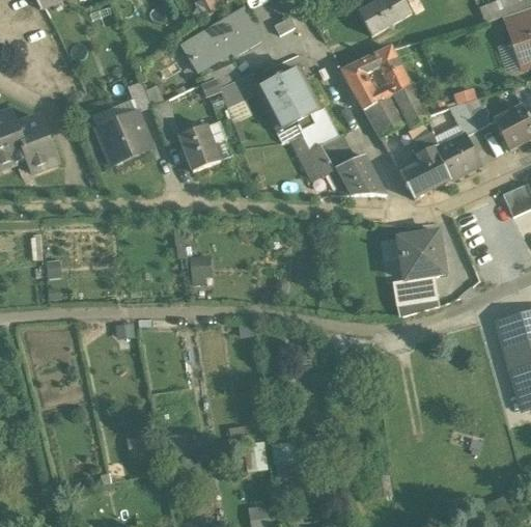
[(205,0),(212,10),(228,0),(205,0)]
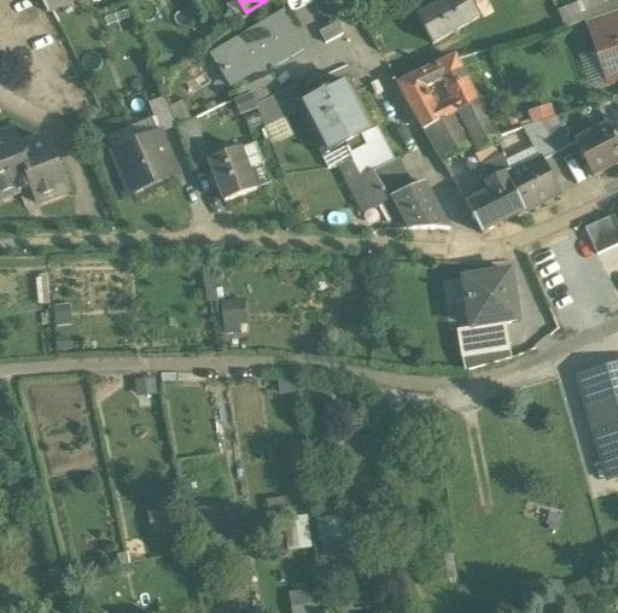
[(436,0),(417,12),(433,41),(479,15),(471,0),(436,0)]
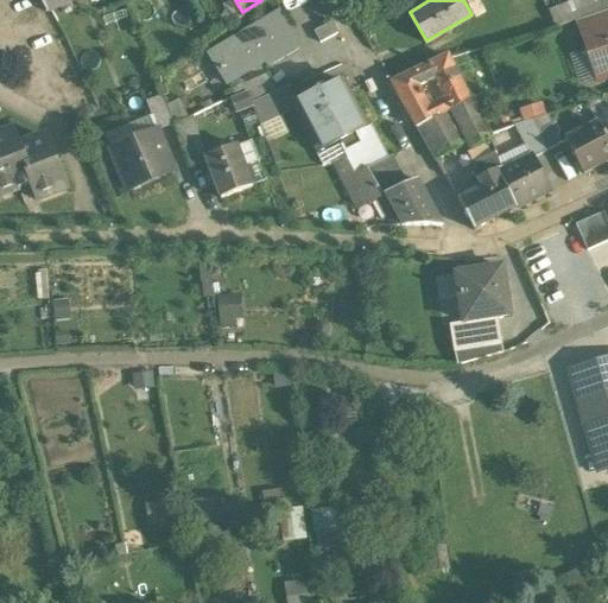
[(565,0),(549,7),(555,23),(605,8),(607,6),(607,0),(565,0)]
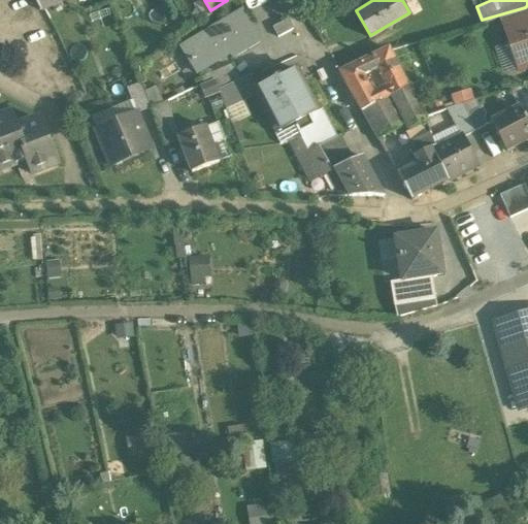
[(527,6),(525,8),(502,14),(506,27),(527,19),(527,6)]
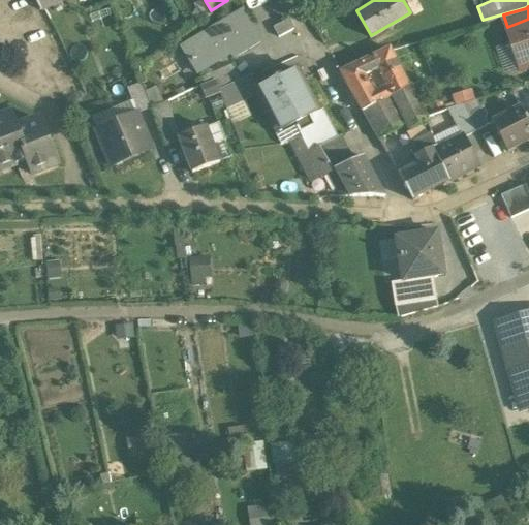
[(261,38),(242,7),(182,44),(198,71),(231,51),(234,55),(261,38)]
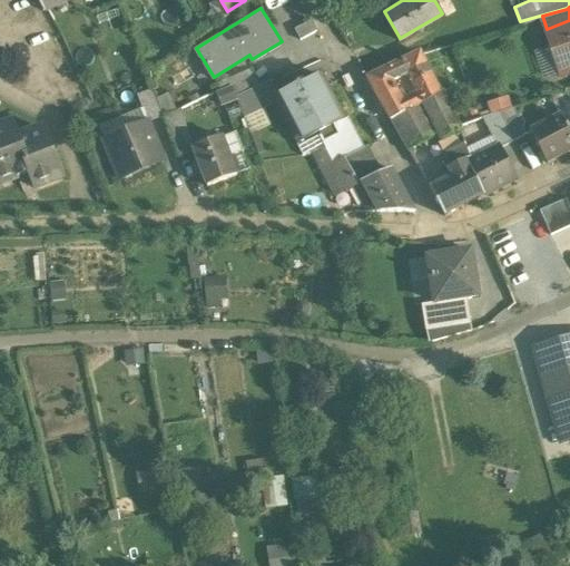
[(316,29),(312,18),(295,27),(301,37),(316,29)]
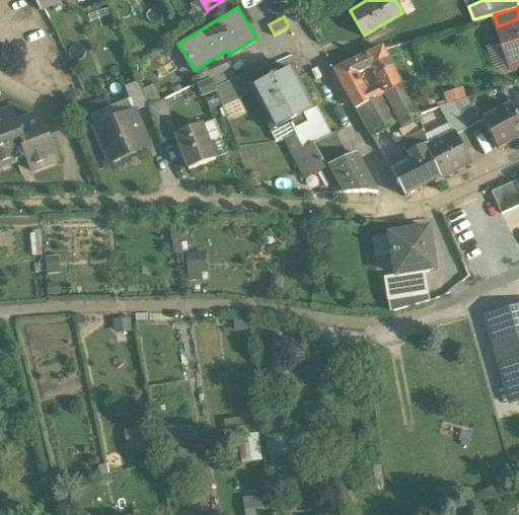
[(518,18),(498,26),(511,67),(518,63),(518,18)]
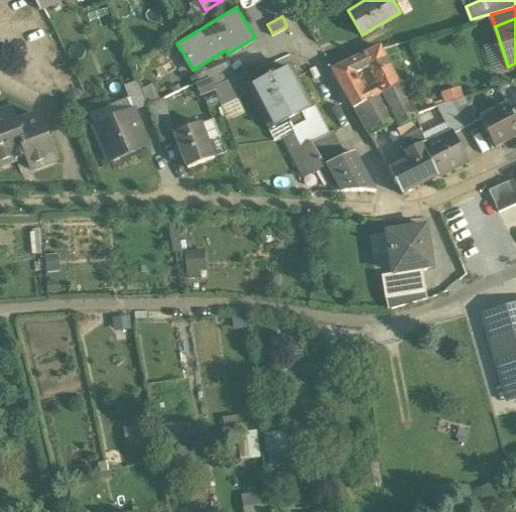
[(379,46),(332,68),(354,106),(383,92),(399,84),(379,46)]
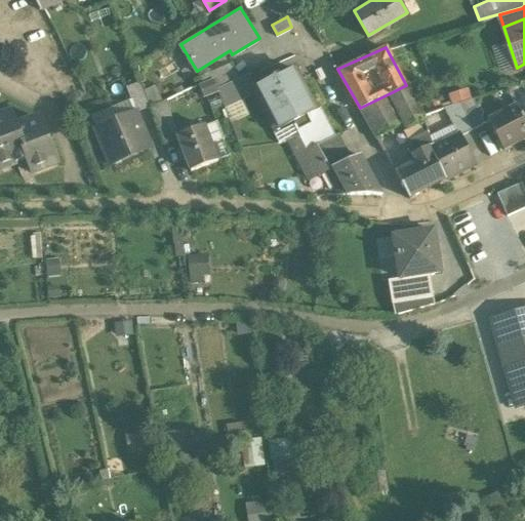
[(215,86),(238,77),(231,61),(200,75),(202,80),(211,75),(215,86)]
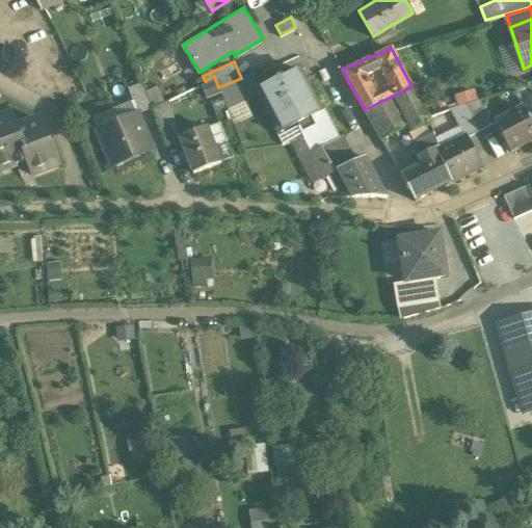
[(319,110),(297,69),(275,79),(274,78),(258,86),(261,91),(278,125),(294,116),(303,136),(313,150),(320,147),(340,136),(324,107),(319,110)]
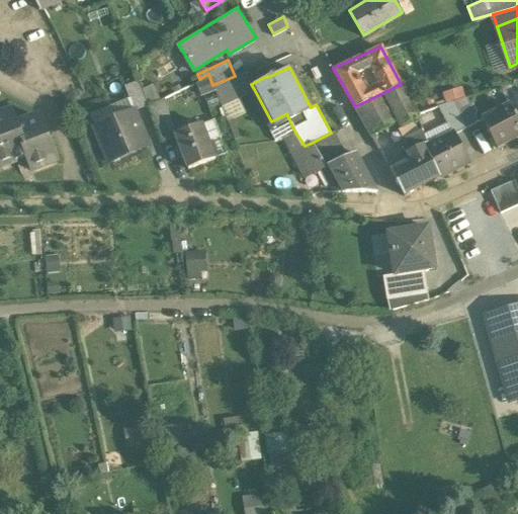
[(254,89),(251,84),(245,72),(235,76),(212,85),(214,89),(221,105),(240,96),(254,89)]
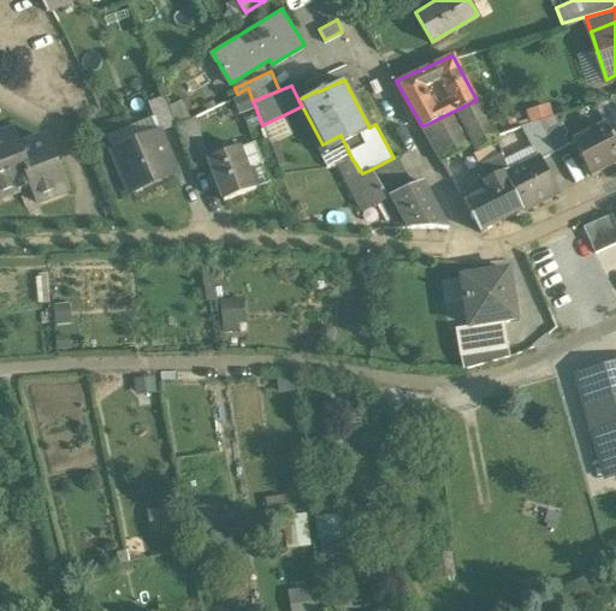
[(255,106),(253,101),(248,88),(237,94),(235,95),(241,112),(255,106)]
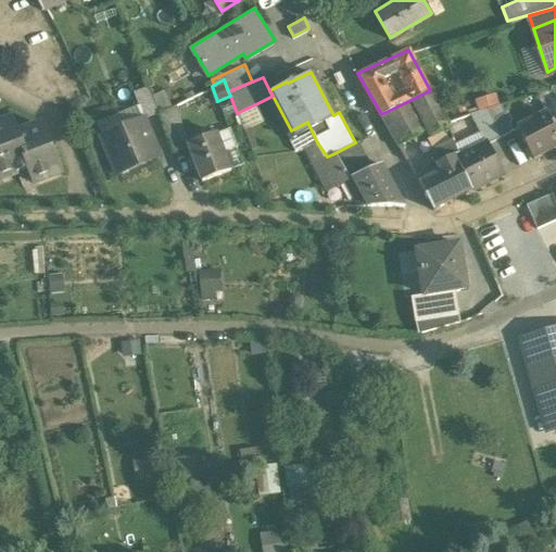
[(144,116),(146,117),(159,111),(149,84),(134,90),(142,117),(144,116)]
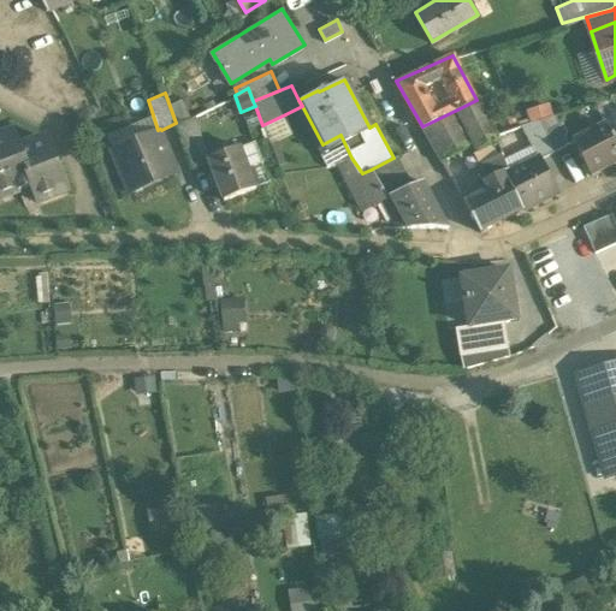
[(605,120),(615,114),(615,107),(610,96),(594,102),(605,120)]
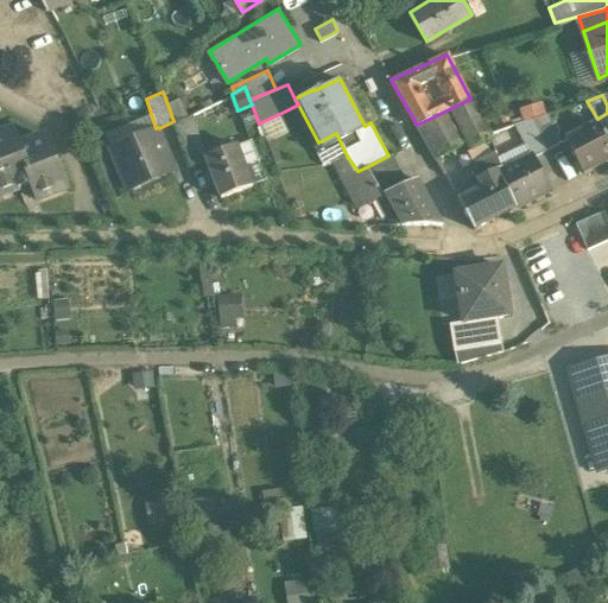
[(491,137),(470,99),(451,108),(467,140),(470,146),(491,137)]
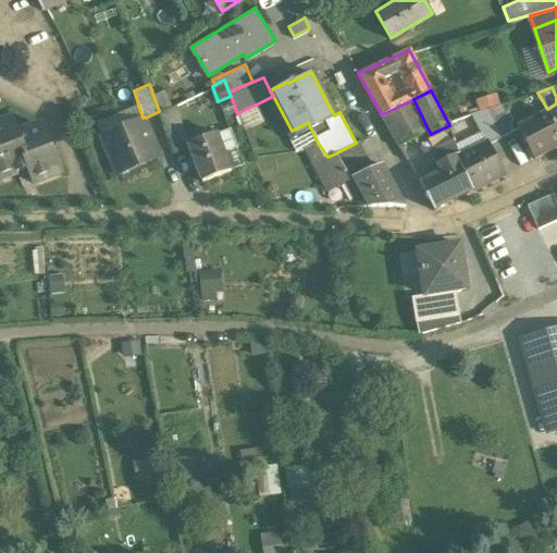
[(413,99),(382,114),(398,144),(428,128),(413,99)]
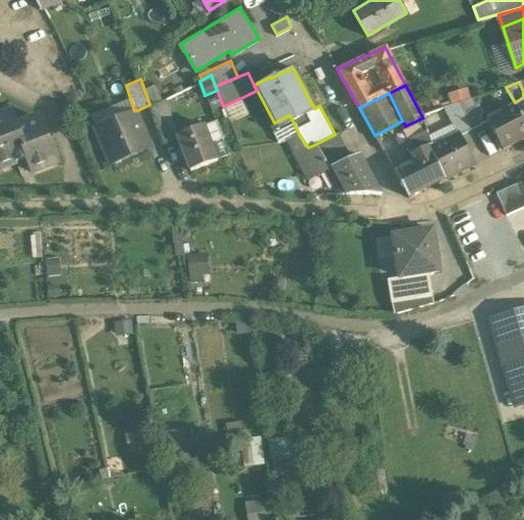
[(475,96),(457,101),(471,128),(484,122),(481,116),(482,112),(475,96)]
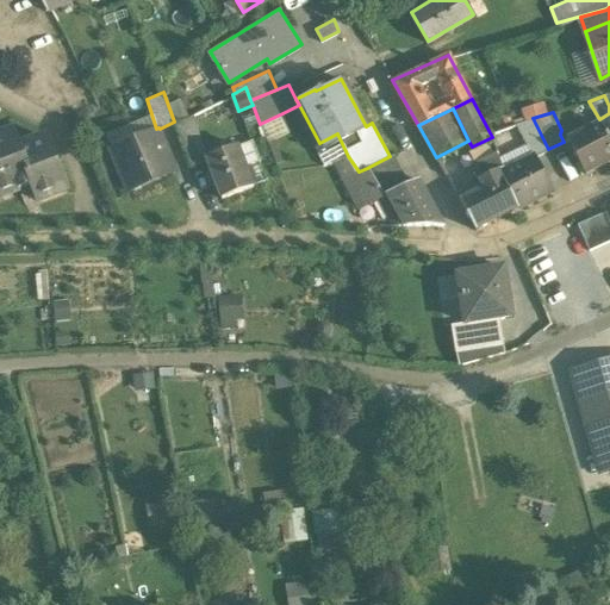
[(207,156),(209,155),(192,113),(174,122),(191,164),(207,157),(207,156)]
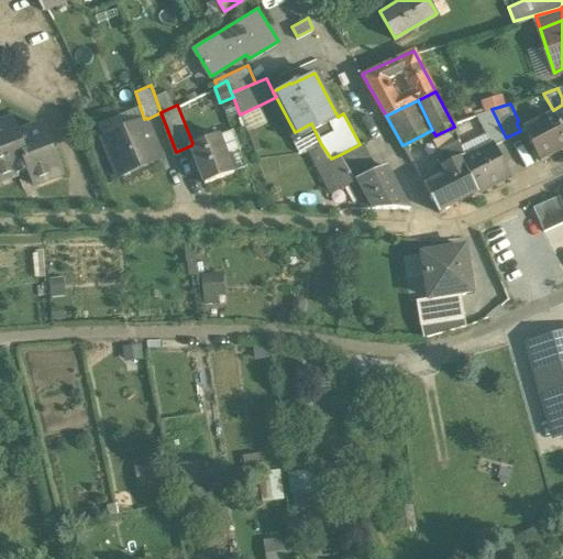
[(261,105),(240,114),(245,131),(267,121),(261,105)]
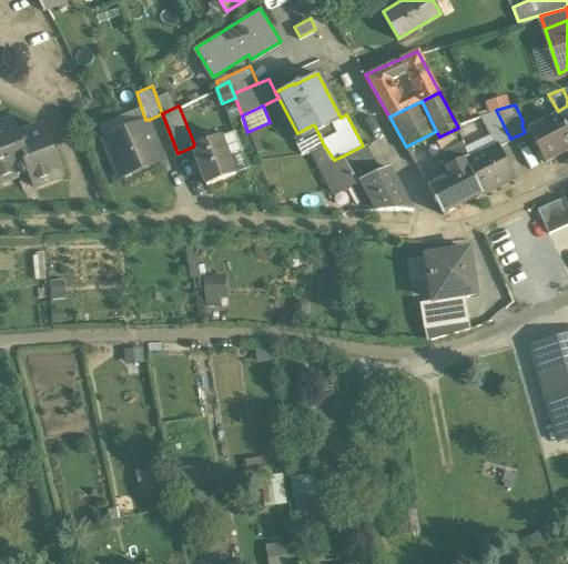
[(559,112),(567,128),(567,106),(558,111),(559,112)]
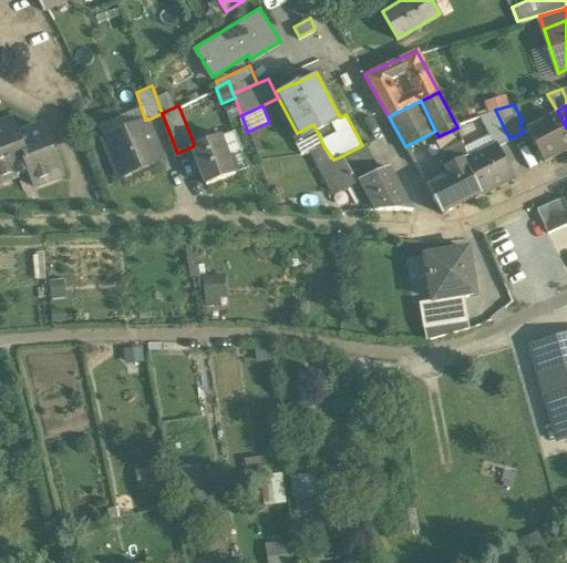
[(498,145),(509,139),(495,110),(480,115),(495,144),(497,143),(498,145)]
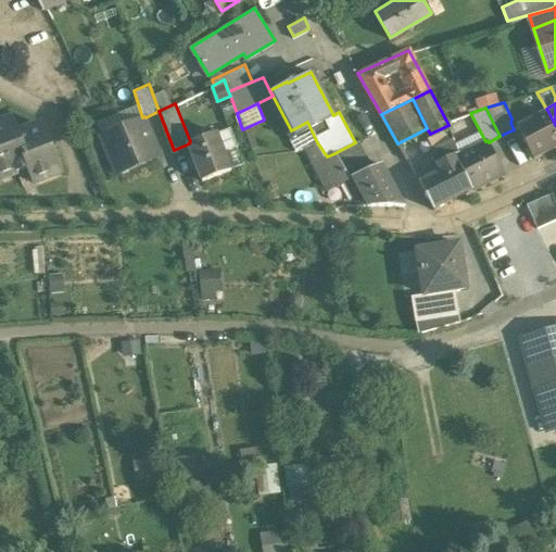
[(555,125),(547,110),(517,126),(532,157),(555,145),(555,125)]
